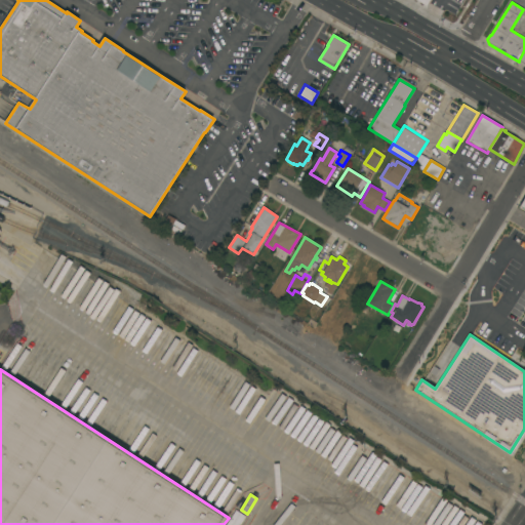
[(225,524),(241,524),(240,524),(244,515),(232,510),(225,524)]
